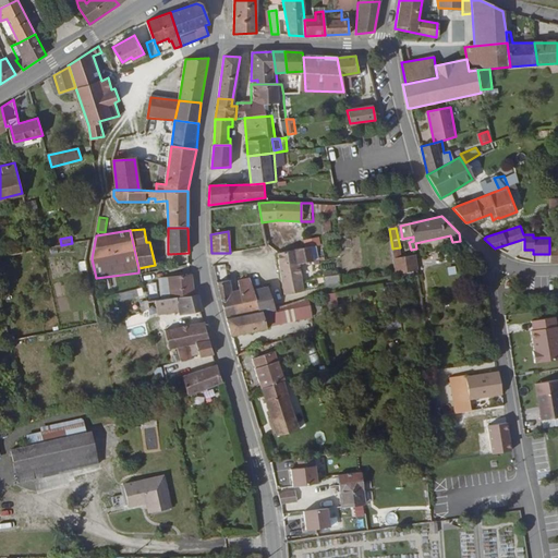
[(300,265),(315,263),(313,247),(323,246),(320,238),(305,240),(306,247),(296,249),(300,265)]
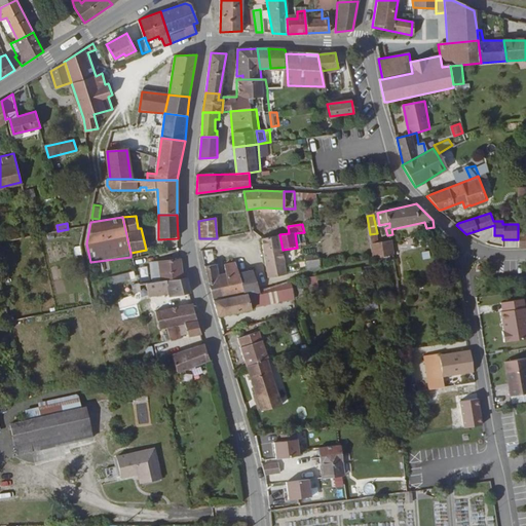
[(377,233),(370,234),(373,260),(393,255),(390,240),(379,243),(377,233)]
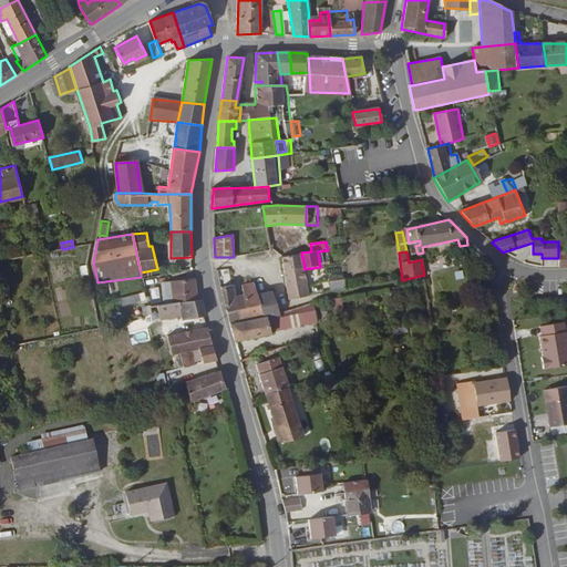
[(309,296),(305,269),(301,253),(284,256),(289,299),(309,296)]
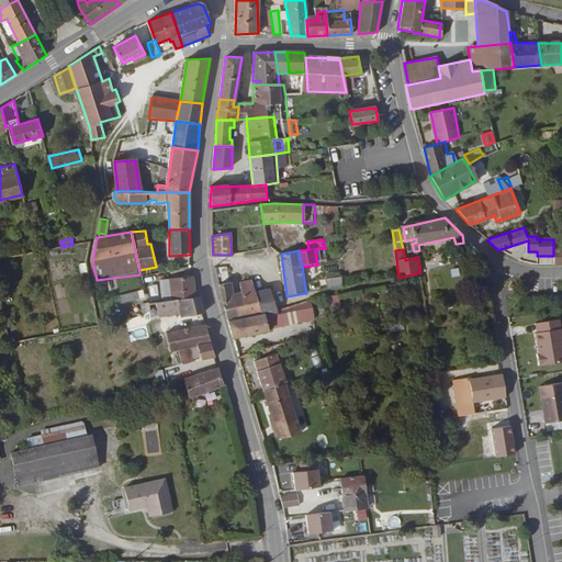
[(328,290),(343,288),(341,278),(339,278),(339,274),(334,276),(334,274),(326,276),(328,290)]
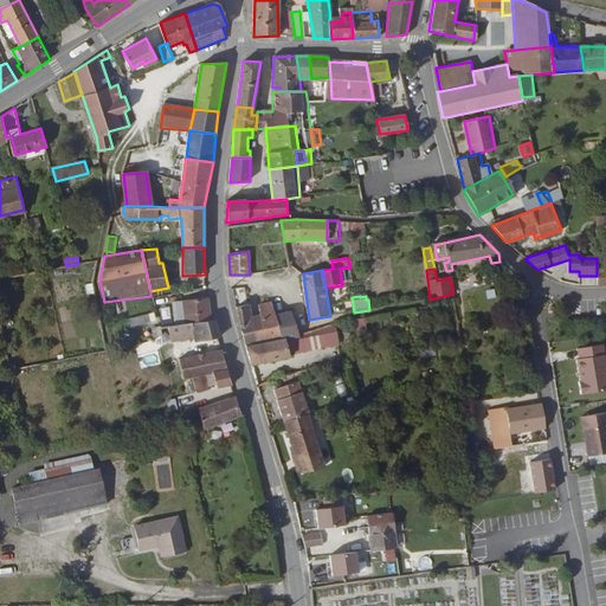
[(211,321),(208,298),(173,305),(176,326),(211,321)]
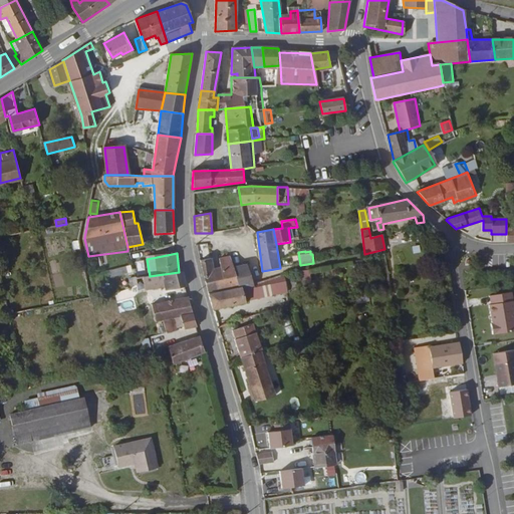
[(211,258),(200,261),(207,292),(239,283),(239,285),(240,288),(253,285),(252,282),(246,264),(233,267),(229,255),(219,258),(221,266),(214,268),(211,258)]
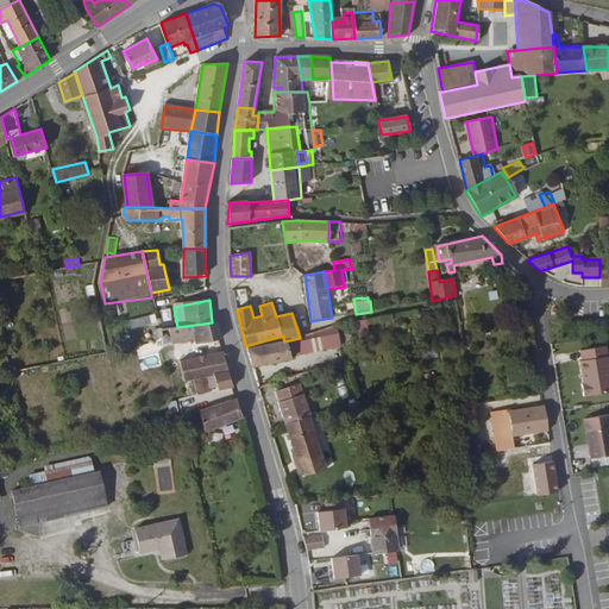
[(151,325),(150,316),(131,321),(133,330),(151,325)]
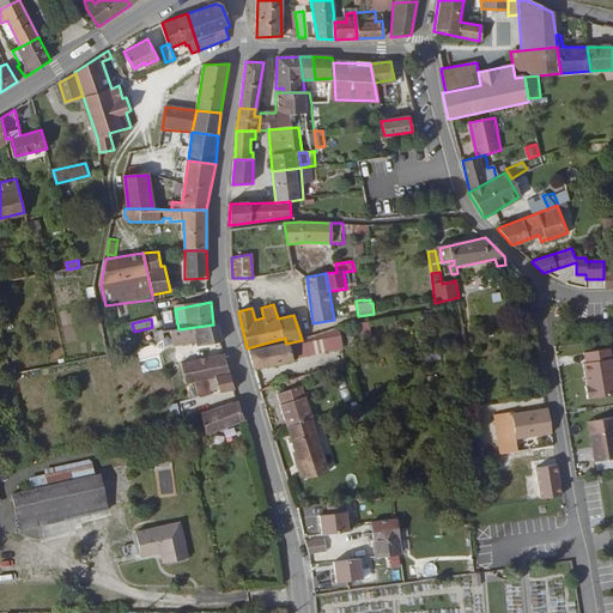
[(371,338),(369,321),(354,323),(357,339),(371,338)]
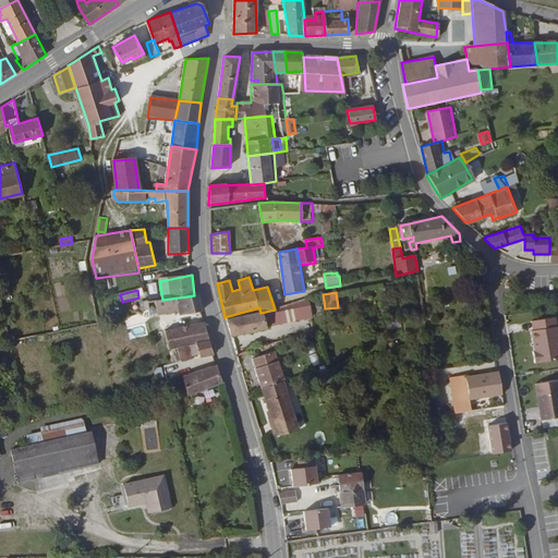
[(194,295),(162,300),(159,301),(154,302),(157,317),(178,313),(178,316),(201,312),(196,294),(194,295)]
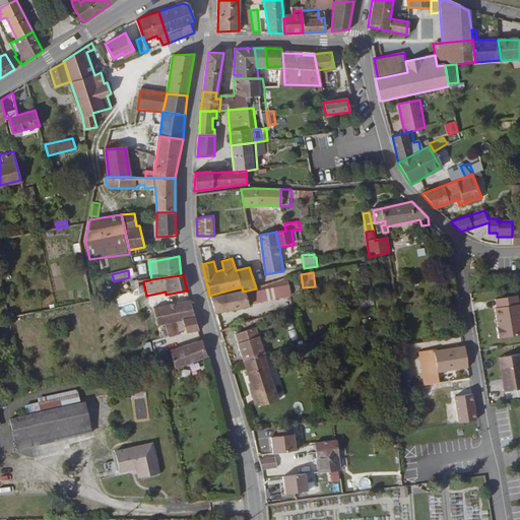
[(270,282),(275,298),(289,295),(285,278),(270,282)]
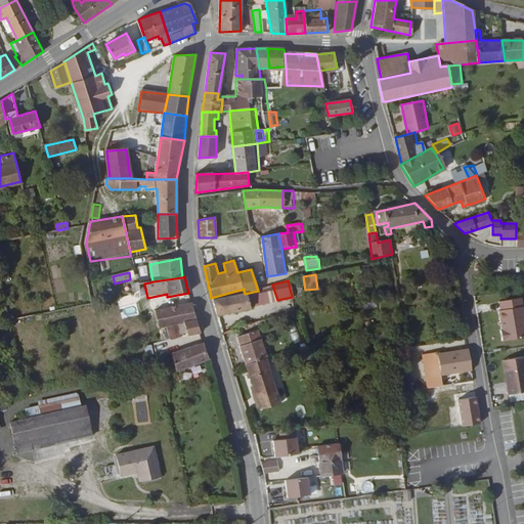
[(137,292),(140,292),(138,284),(132,286),(133,293),(137,292)]
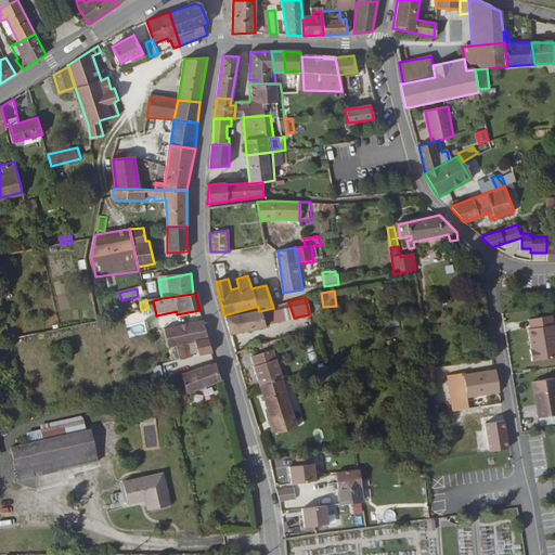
[(287,300),(272,305),(273,308),(259,311),(263,324),(294,318),(288,301),(287,300)]
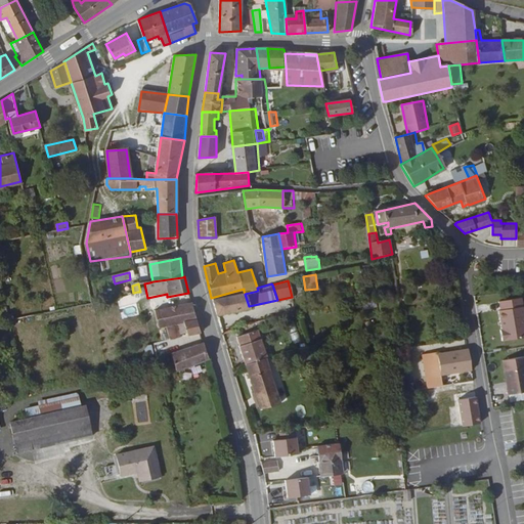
[(244,291),(212,300),(217,316),(250,307),(249,306),(245,294),(244,291)]
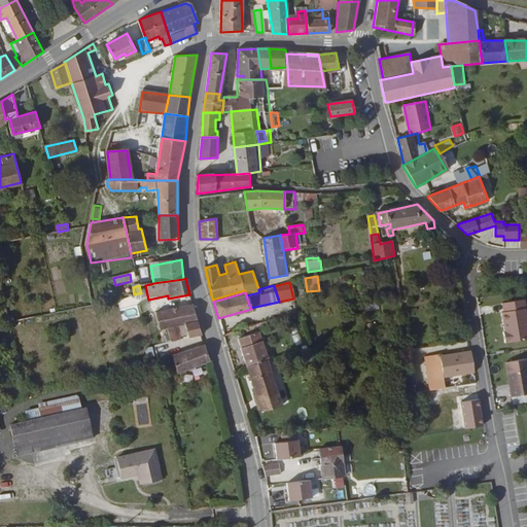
[(505,342),(526,339),(526,313),(525,299),(502,303),(503,312),(501,312),(504,331),(503,331),(505,342)]
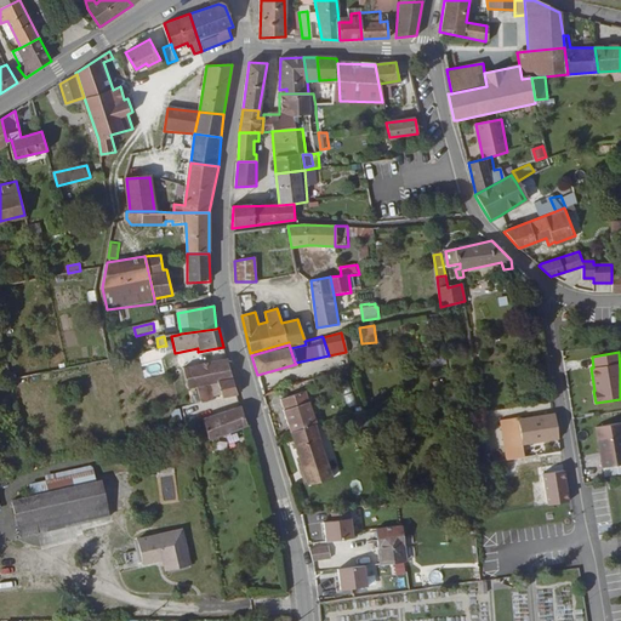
[(233,380),(227,359),(184,370),(188,391),(197,389),(208,386),(233,380)]
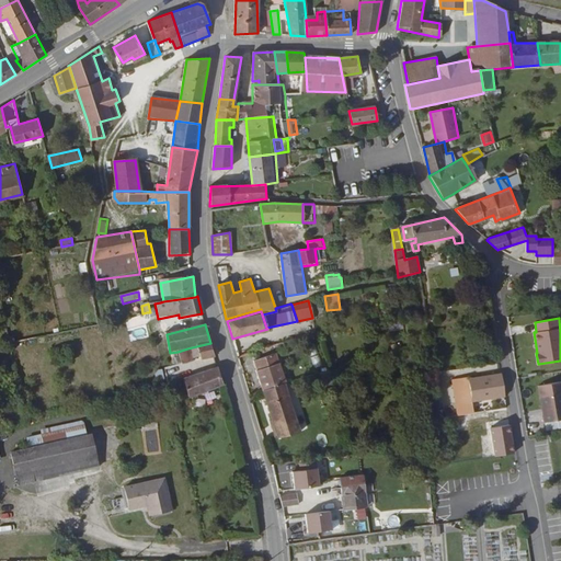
[(214,355),(210,343),(187,348),(189,352),(192,351),(193,356),(199,355),(201,359),(214,355)]
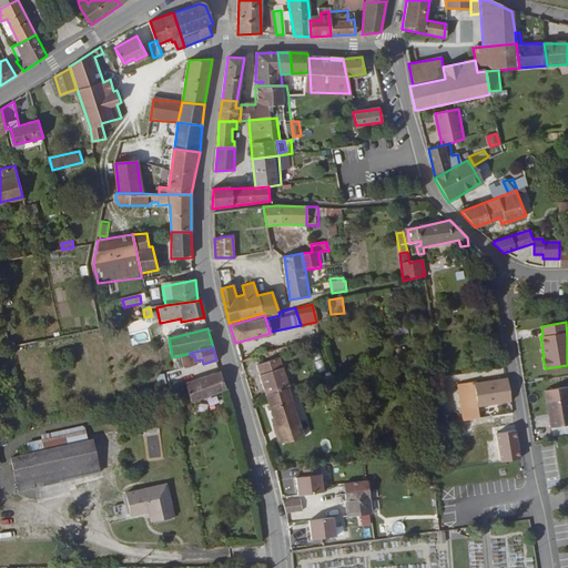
[(292,354),(283,357),(287,368),(295,365),(292,354)]
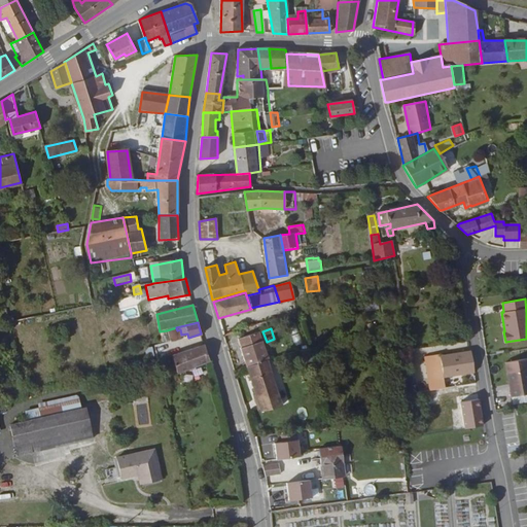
[(247,329),(235,334),(237,340),(250,337),(248,332),(247,329)]
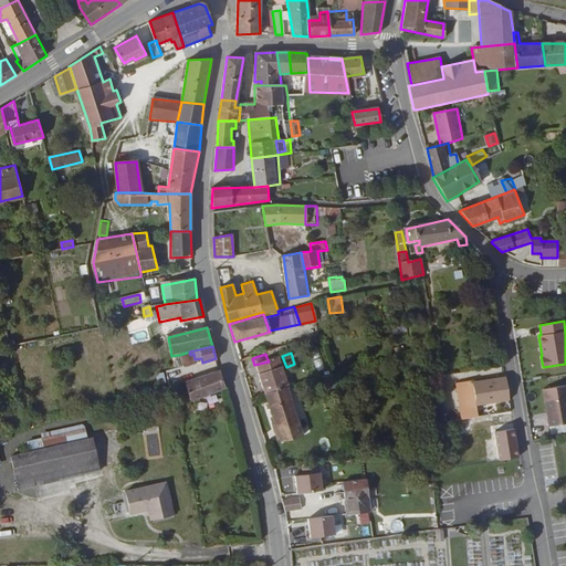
[(254,365),(264,396),(286,390),(278,358),(269,362),(254,365)]
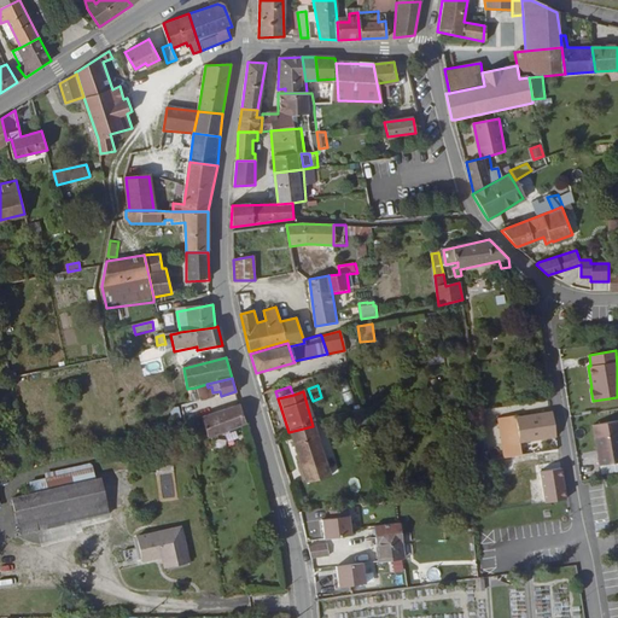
[(184,403),(184,419),(202,418),(202,402),(184,403)]
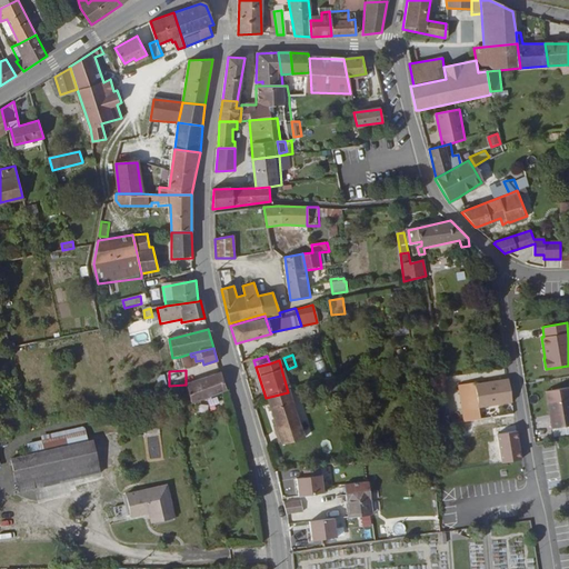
[(192,406),(227,392),(221,375),(188,386),(192,406)]
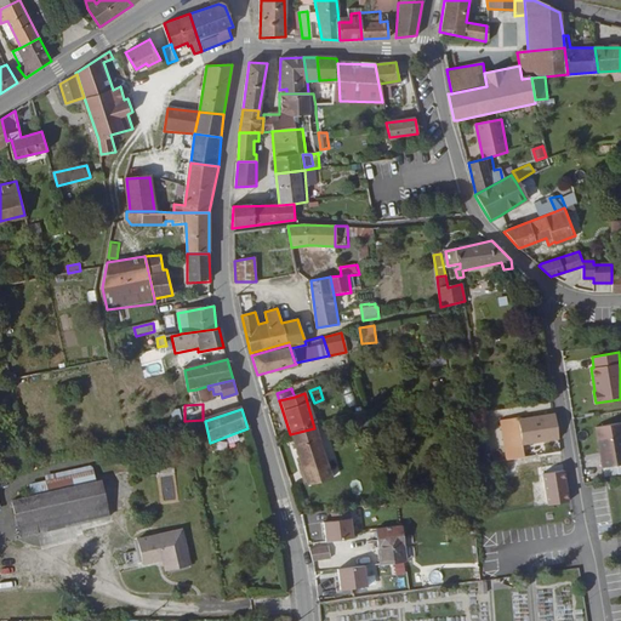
[(557,438),(553,412),(517,419),(516,416),(499,419),(505,460),(523,456),(520,444),(557,438)]
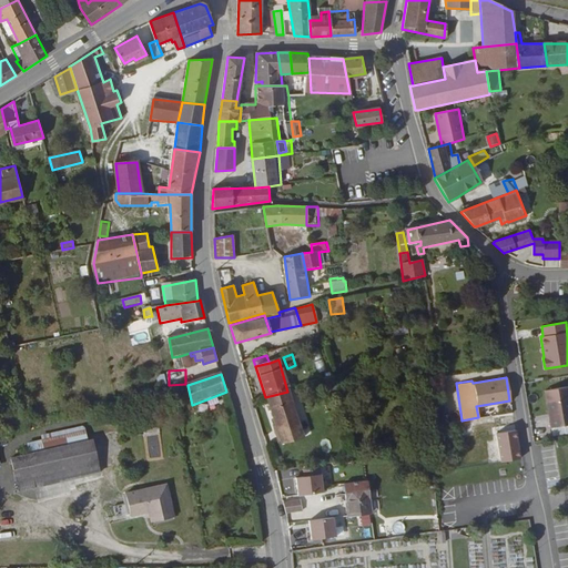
[(287,392),(265,397),(281,446),(303,440),(287,392)]
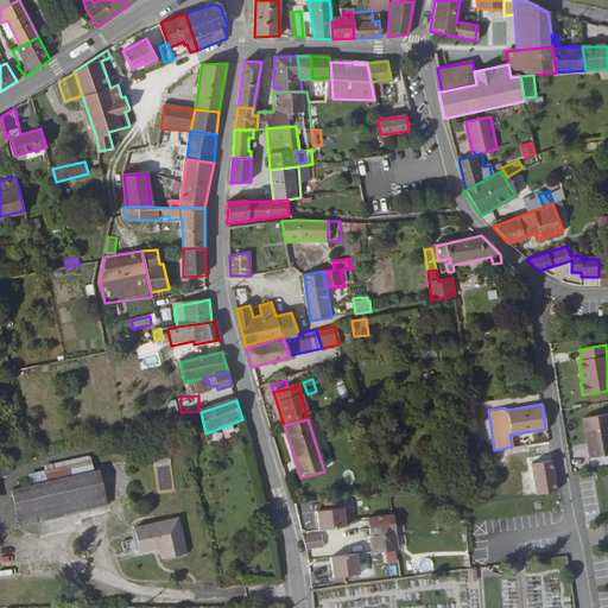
[(607,455),(607,425),(586,430),(589,458),(607,455)]
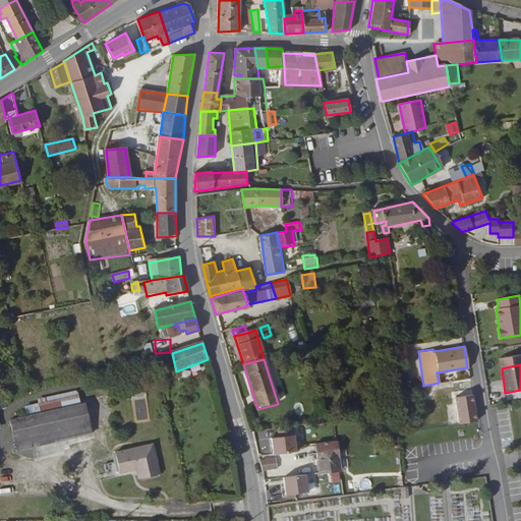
[(42,415),(8,422),(14,453),(92,436),(85,406),(79,407),(77,398),(40,406),(42,415)]
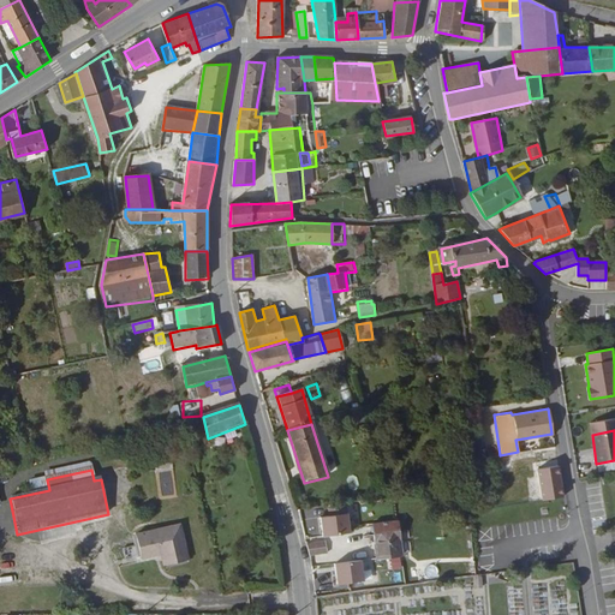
[(350,533),(346,506),(328,508),(329,517),(321,518),(323,537),(350,533)]
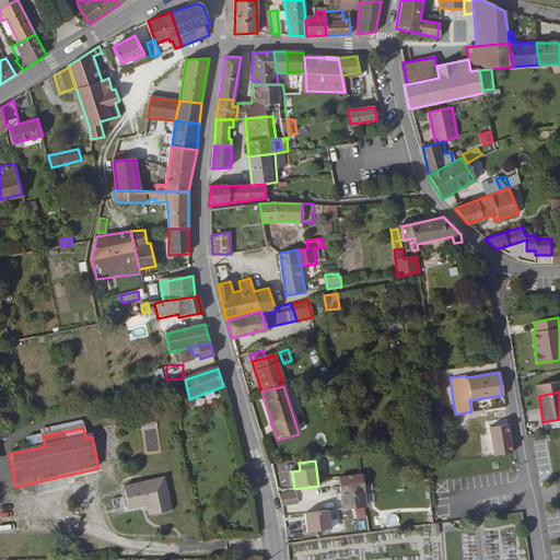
[(362,476),(339,479),(342,511),(365,508),(362,476)]
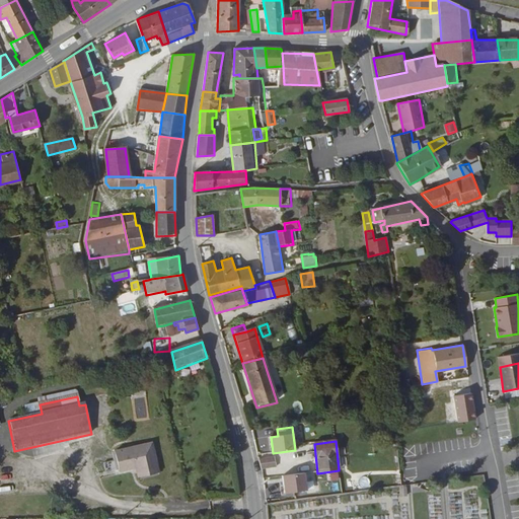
[(136,469),(139,478),(158,474),(152,446),(130,450),(136,469)]
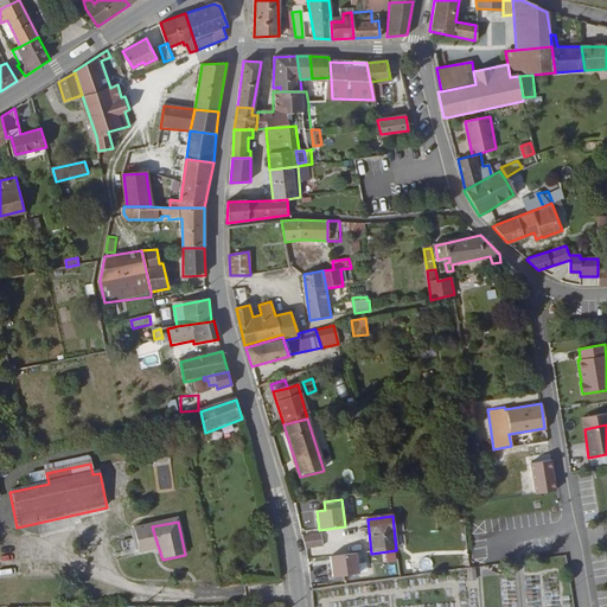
[(159,549),(152,526),(134,530),(140,553),(159,549)]
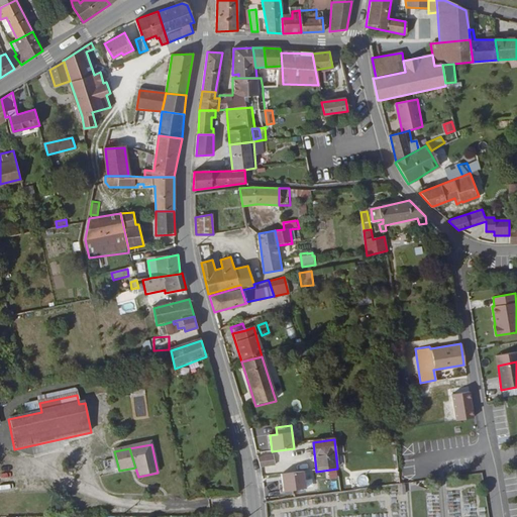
[(257,457),(260,468),(274,467),(273,456),(257,457)]
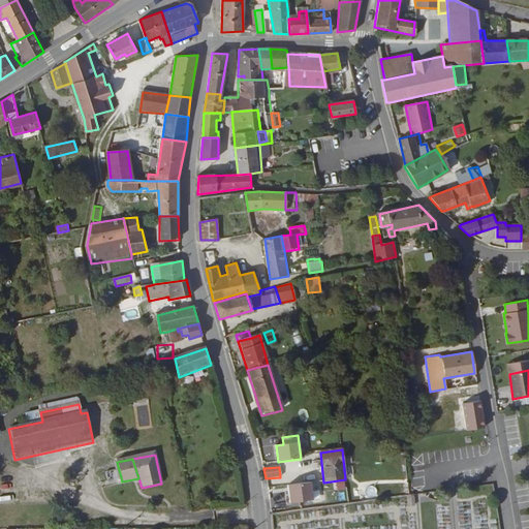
[(373,490),(381,488),(379,478),(370,481),(373,490)]
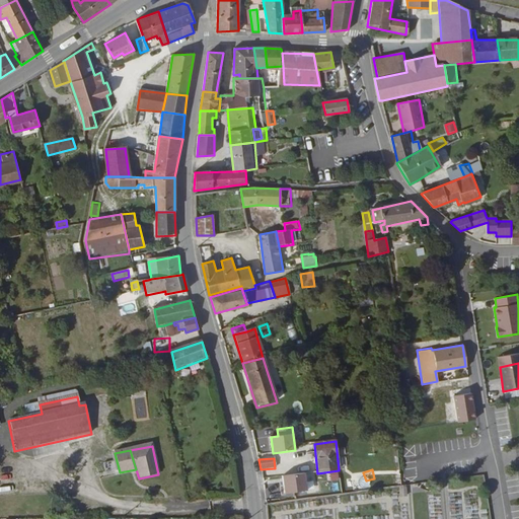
[(306,491),(304,473),(282,476),(284,494),(306,491)]
